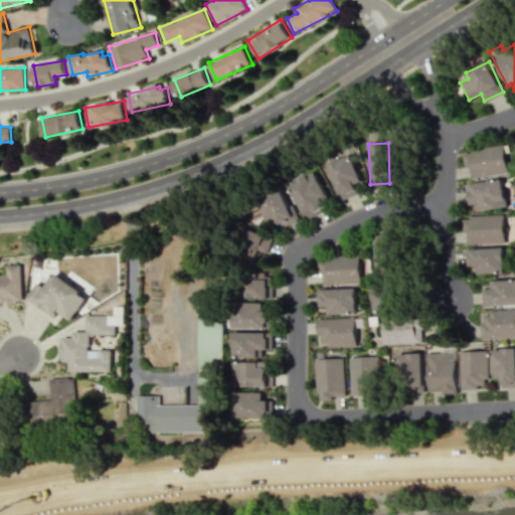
[(463,151),(468,179),(508,173),(503,145),(463,151)]
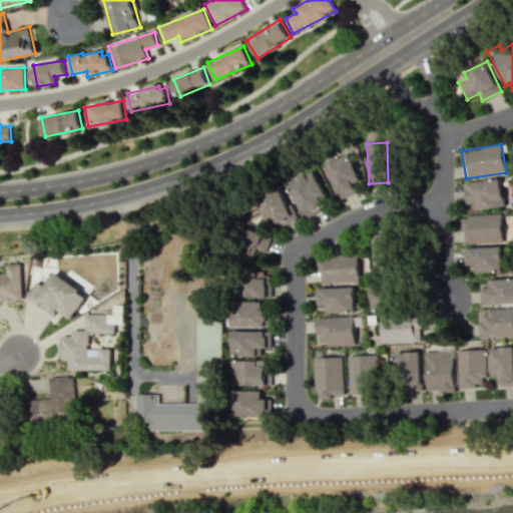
[(329,160),(339,198),(357,193),(354,182),(360,181),(353,154),(329,160)]
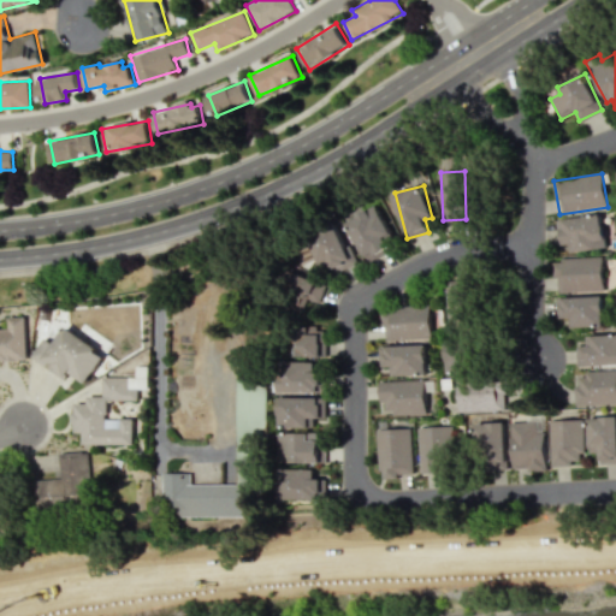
[(397,243),(378,205),(347,220),(366,259),(397,243)]
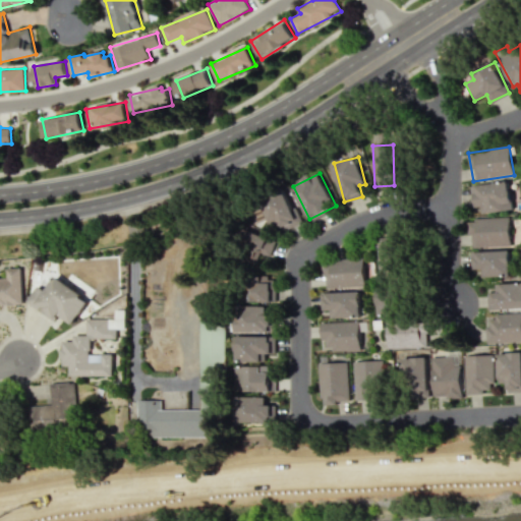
[(475,207),(485,206),(485,212),(511,211),(510,182),(474,184),(475,207)]
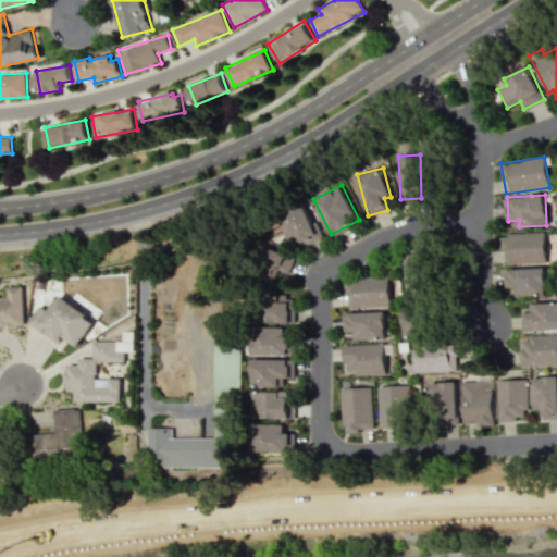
[(317,221),(312,223),(305,205),(280,214),(289,240),(298,237),(302,247),(324,238),(317,221)]
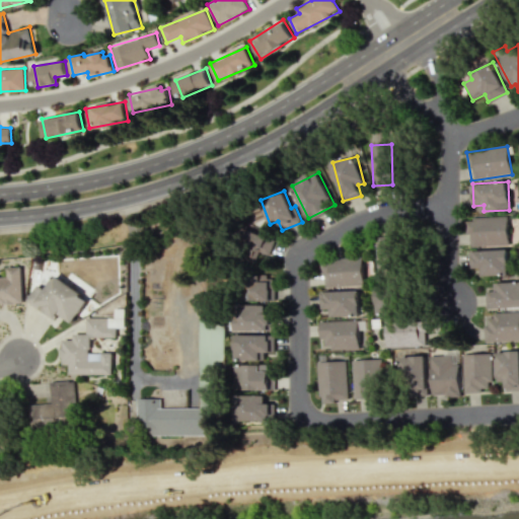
[(507,217),(467,218),(468,246),(508,245),(507,217)]
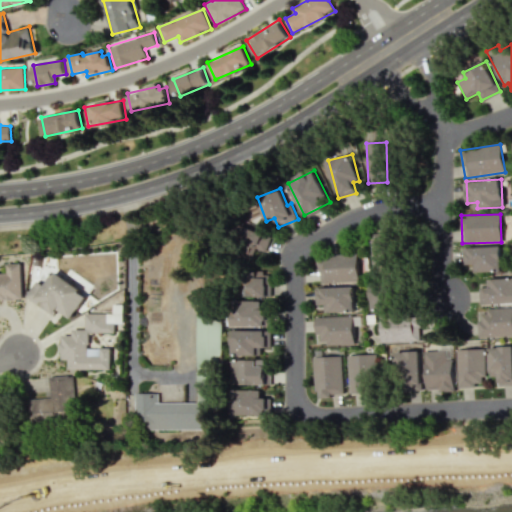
[(271,233),(239,223),(234,239),(243,242),(240,252),(252,255),(254,249),(265,252),(271,233)]
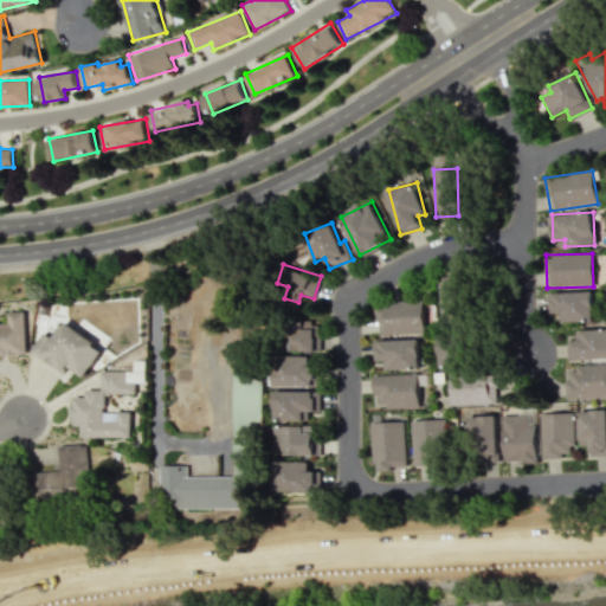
[(443,322),(465,322),(464,275),(442,276),(443,322)]
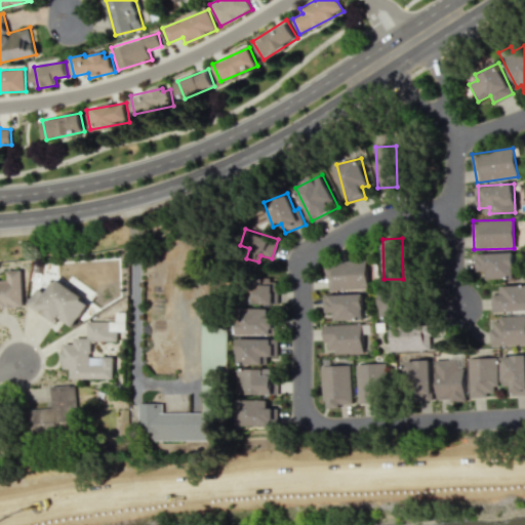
[(487,279),(514,278),(513,252),(478,253),(479,271),(487,271),(487,279)]
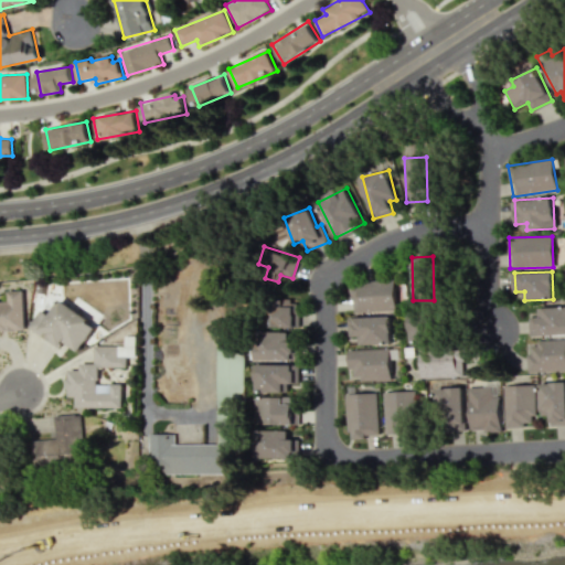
[(396,311),(395,280),(351,281),(351,312),(396,311)]
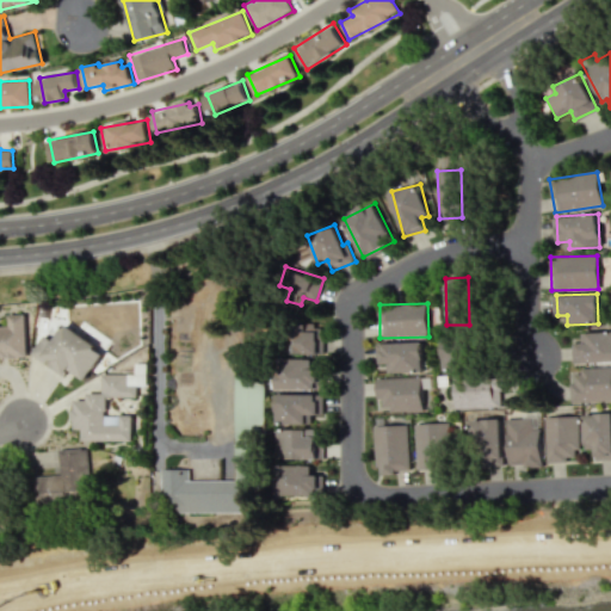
[(0,325),(0,358),(28,357),(26,314),(8,314),(10,325),(0,325)]
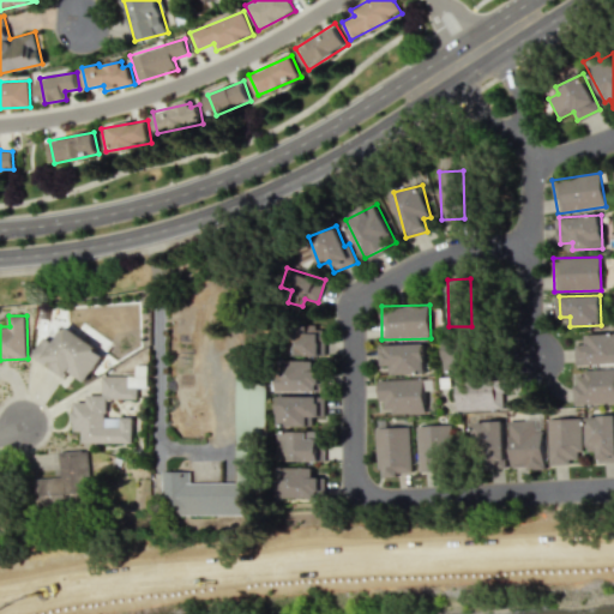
[(290,325),(290,355),(325,356),(326,326),(290,325)]
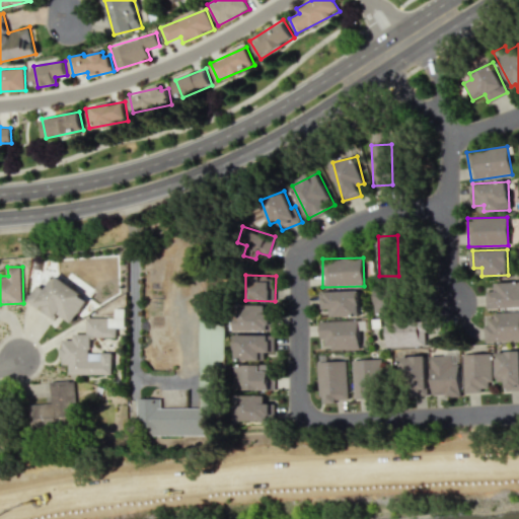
[(72,322),(88,298),(55,276),(46,290),(38,284),(27,299),(55,317),(58,313),(72,322)]
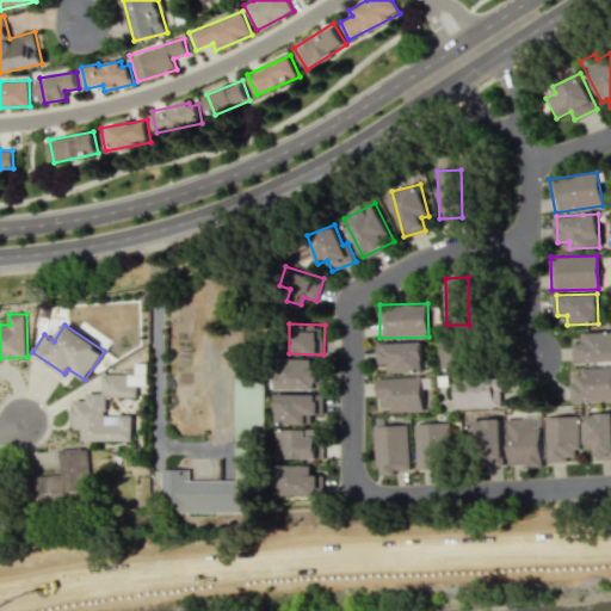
[(576,343),(576,363),(610,362),(610,332),(581,333),(582,343),(576,343)]
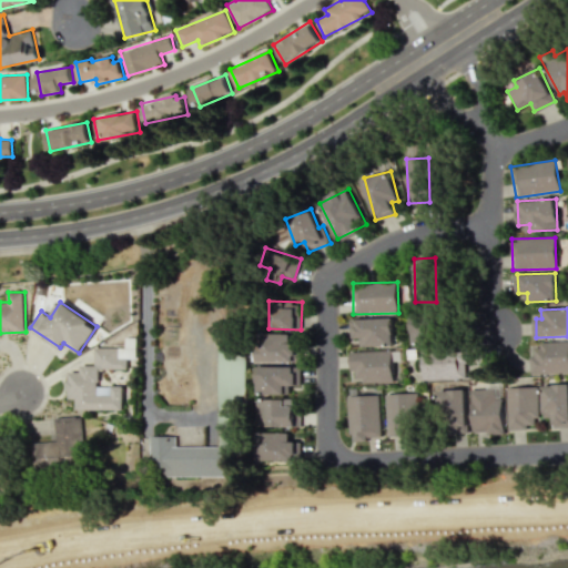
[(361,346),(393,346),(393,317),(354,318),(354,337),(361,337),(361,346)]
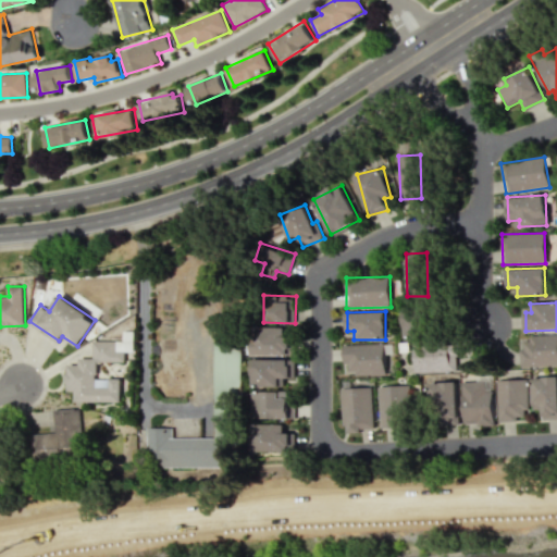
[(284,327),(251,326),(250,354),(294,355),(294,335),(284,335),(284,327)]
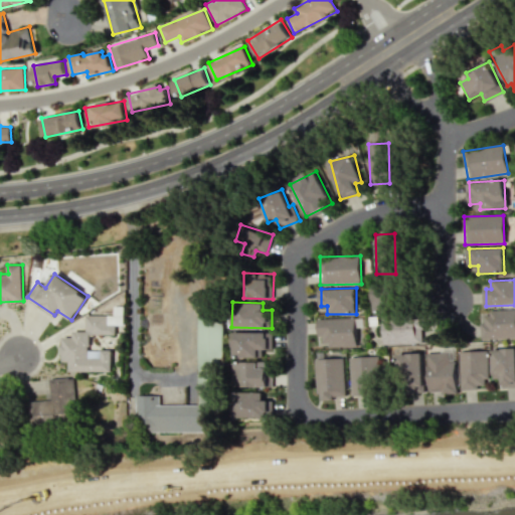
[(111,371),(111,350),(89,350),(89,335),(115,335),(115,325),(123,325),(123,307),(114,307),(114,315),(86,315),(86,331),(72,331),(72,337),(61,337),(61,361),(68,362),(68,371),(111,371)]
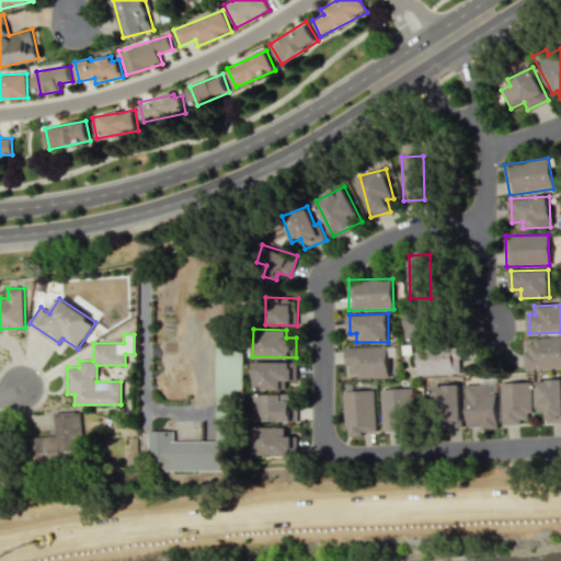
[(524,369),(560,367),(560,338),(523,339),(524,369)]
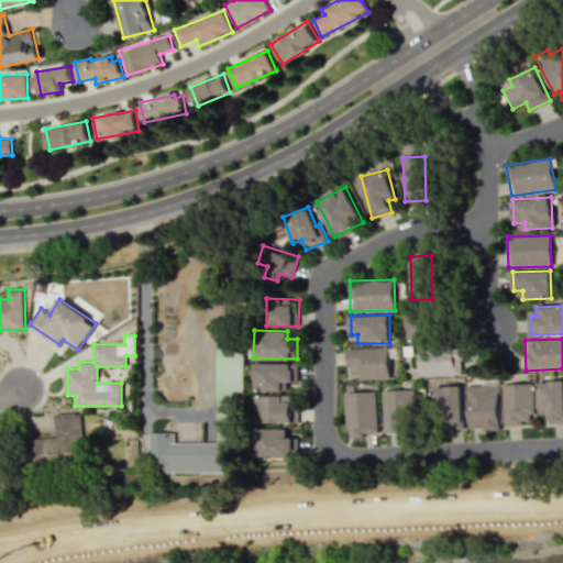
[(219,344),(247,344),(244,442),(220,442),(218,442),(218,440),(219,344)]
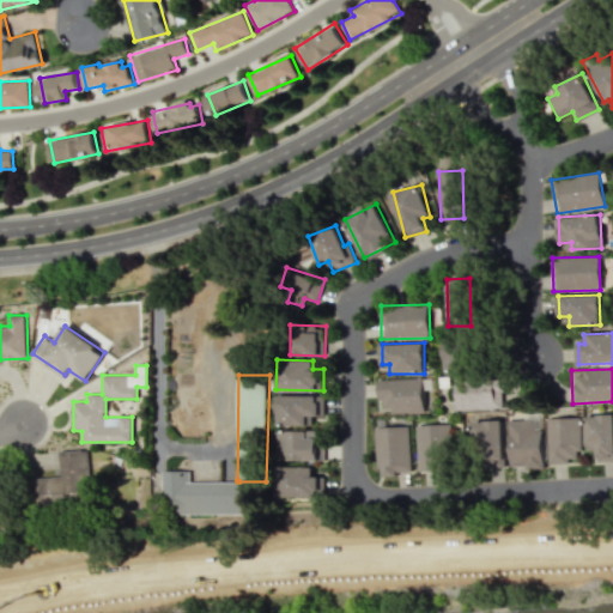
[(455,377),(455,410),(511,408),(510,406),(502,406),(501,376),(455,377)]
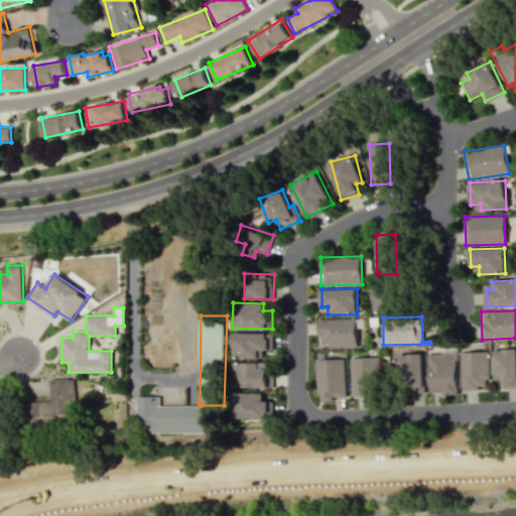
[(356,347),(355,317),(318,318),(319,348),(356,347)]
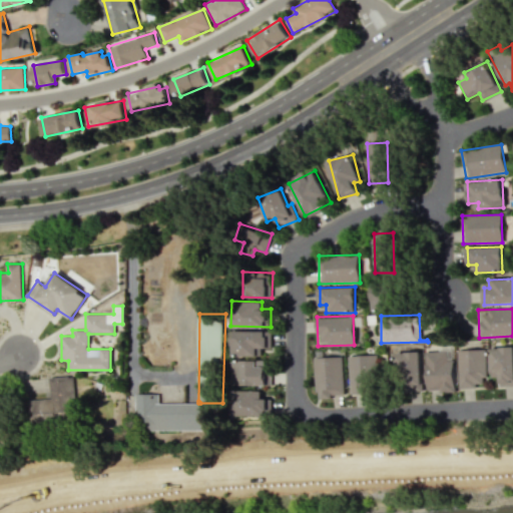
[(262,356),(262,348),(272,348),(272,331),(232,331),(231,355),(262,356)]
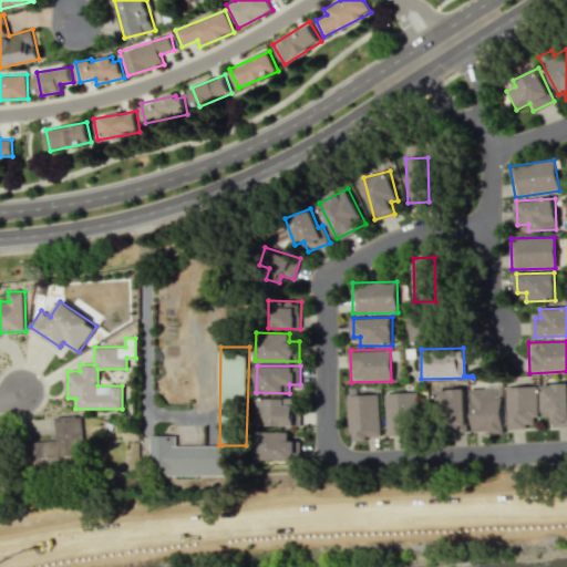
[(566,382),(540,384),(542,416),(550,416),(552,428),(566,426),(566,382)]
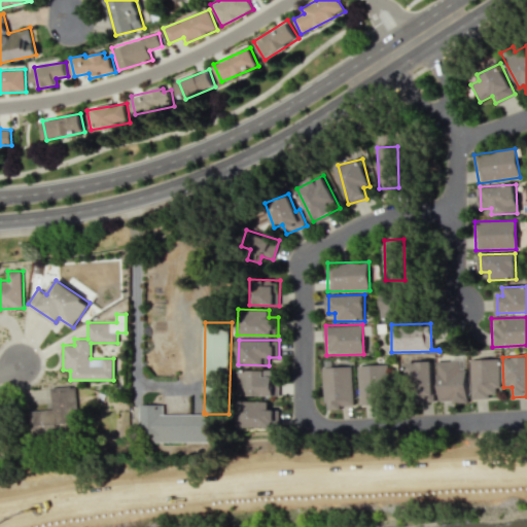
[(496,358),(469,359),(470,397),(497,396),(496,358)]
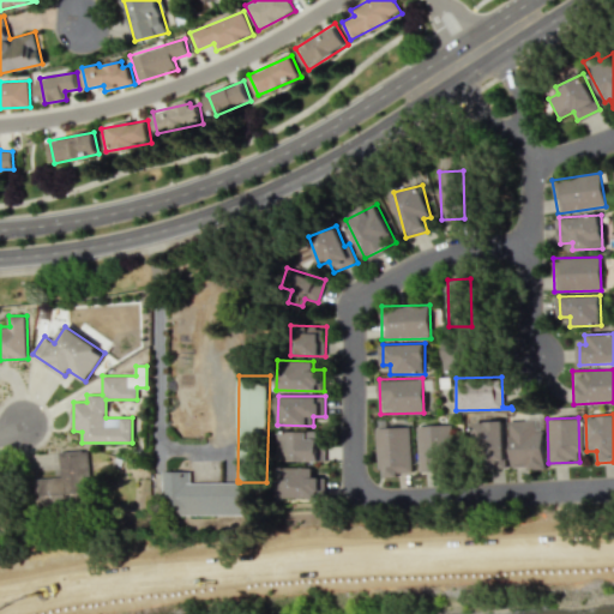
[(542,429),(535,429),(534,420),(507,420),(510,467),(525,465),(525,470),(543,469),(542,429)]
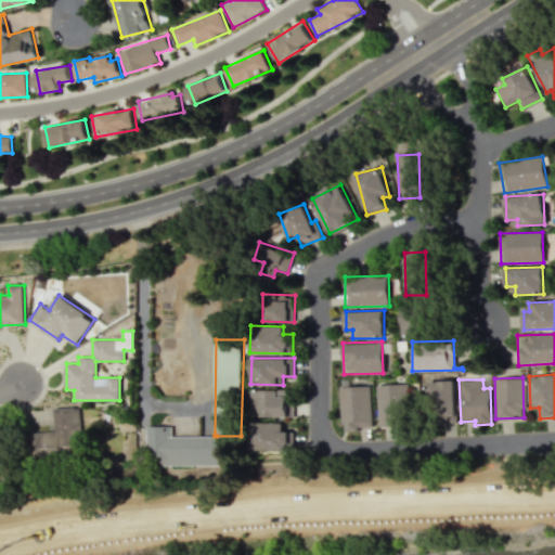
[(425,382),(426,409),(435,409),(436,423),(455,423),(454,381),(425,382)]
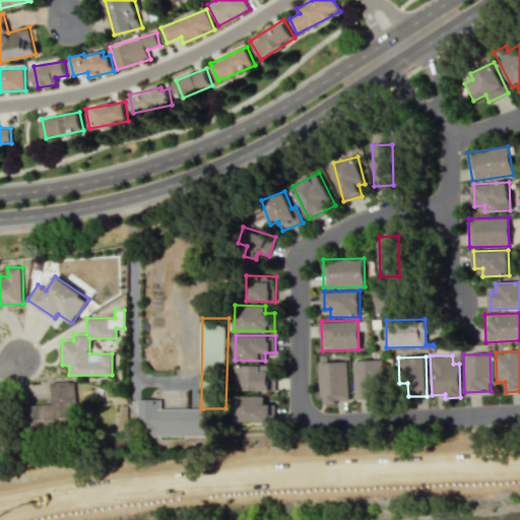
[(372,399),(372,384),(381,384),(381,360),(352,360),(353,399),(372,399)]
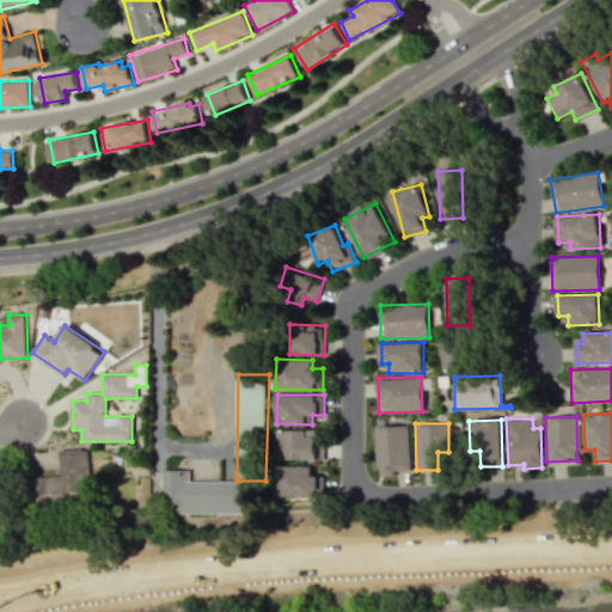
[(375,473),(410,473),(408,426),(374,426),(375,473)]
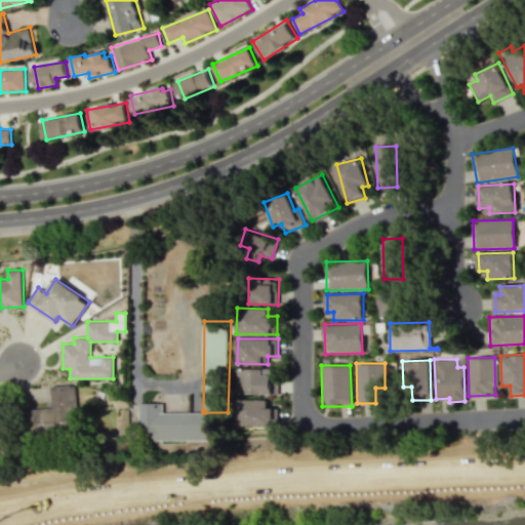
[(238,368),(238,394),(276,395),(277,369),(238,368)]
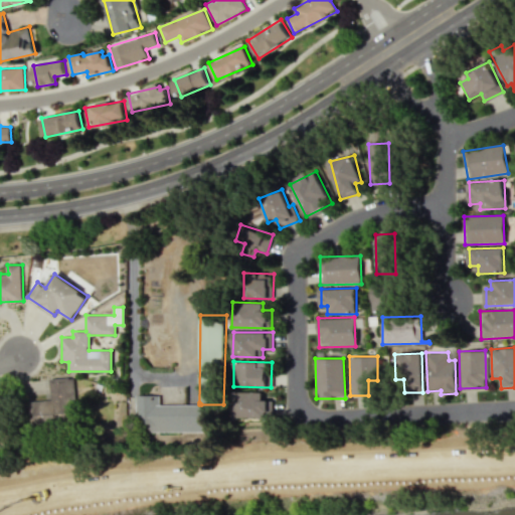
[(72,377),(48,378),(49,400),(26,401),(27,420),(74,418),(72,377)]
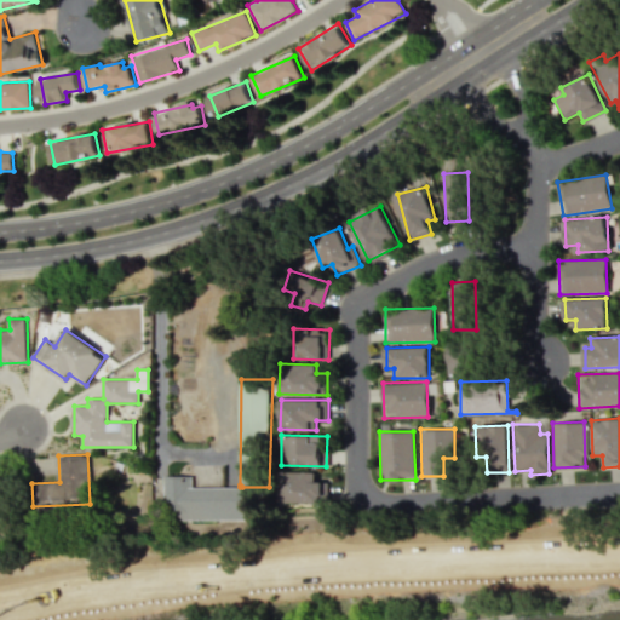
[(316,471),(280,472),(280,503),(326,503),(326,481),(316,482),(316,471)]
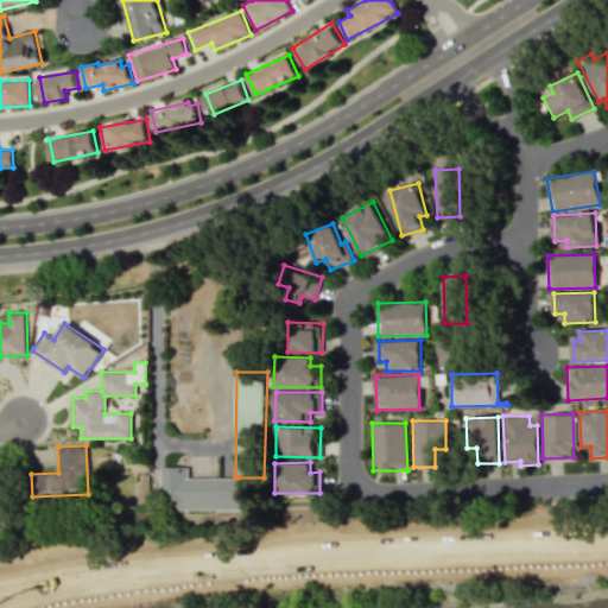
[(160,466),(188,466),(188,476),(235,475),(235,477),(238,477),(239,508),(162,510),(160,466)]
